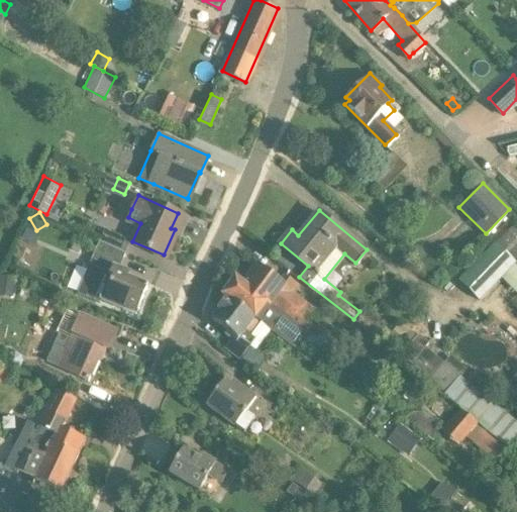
[(516,228),(512,224),(496,240),(495,239),(457,277),(479,297),(500,275),(516,291),(516,228)]
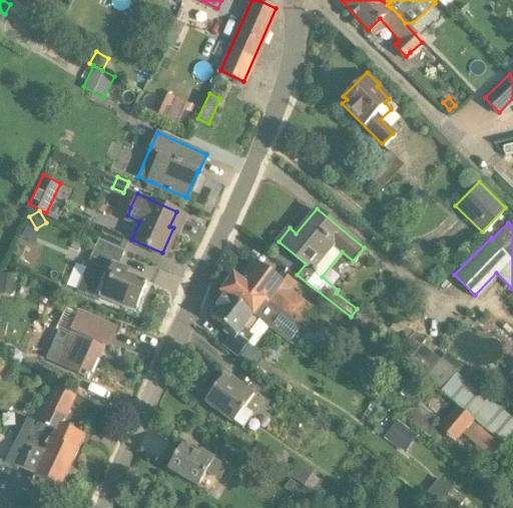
[(145,284),(125,276),(128,270),(118,266),(124,249),(99,238),(91,257),(77,288),(98,298),(100,295),(134,310),(135,307),(137,307),(139,301),(139,299),(145,284)]
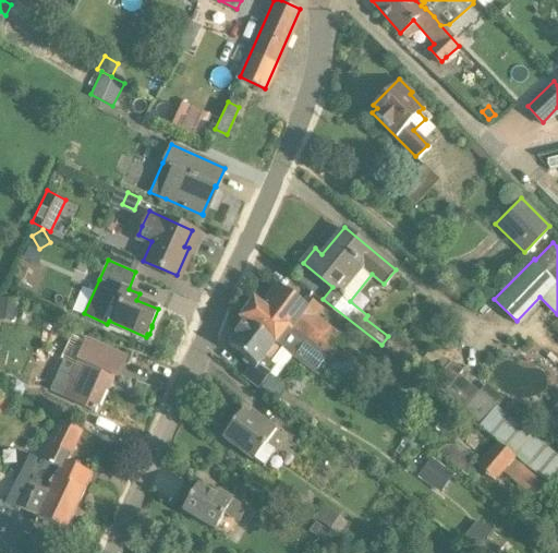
[(253,299),(241,315),(276,341),(281,346),(317,372),(344,336),(314,313),(320,305),(307,296),(302,302),(278,284),(262,305),(253,299)]
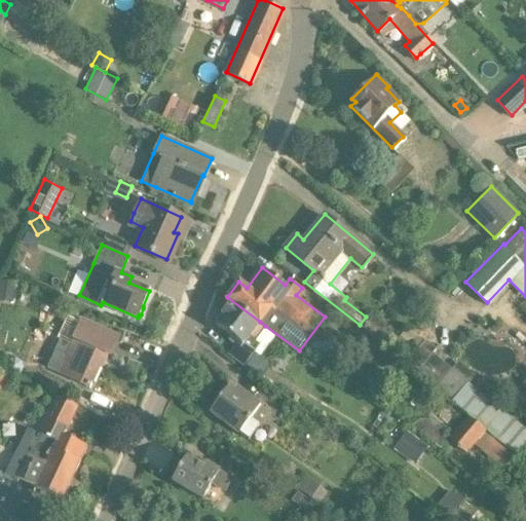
[(0,299),(12,301),(14,281),(0,277),(0,299)]
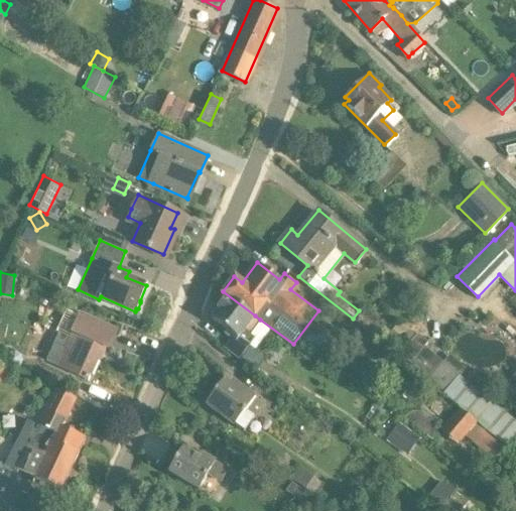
[(229,337),(223,344),(239,356),(255,335),(251,332),(260,320),(255,315),(223,291),(222,292),(225,294),(216,307),(218,308),(212,317),(227,329),(224,333),(229,337)]
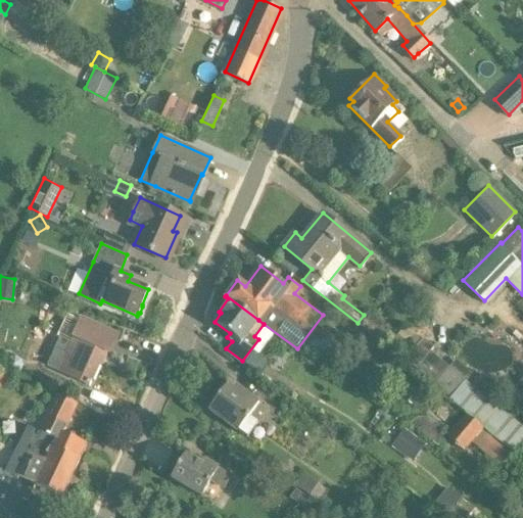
[(59,334),(47,363),(58,368),(57,369),(89,383),(91,380),(90,379),(104,348),(108,350),(116,334),(81,318),(70,339),(59,334)]
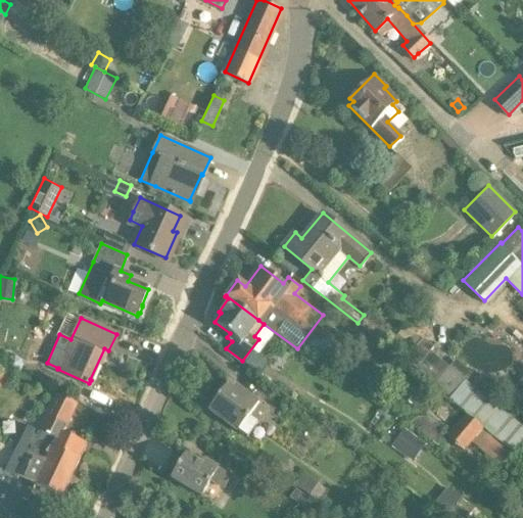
[(423,335),(405,356),(449,394),(448,395),(511,448),(522,458),(522,425),(466,378),(471,372),(455,358),(449,364),(430,347),(433,343),(423,335)]
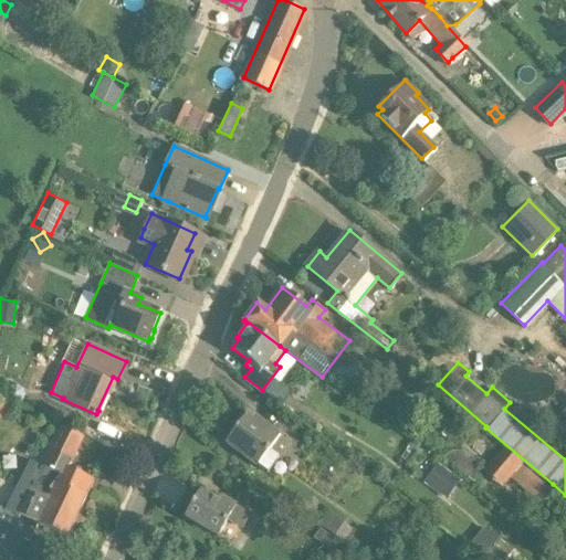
[(8,398),(14,401),(22,399),(25,392),(23,386),(18,382),(10,383),(6,390),(8,398)]
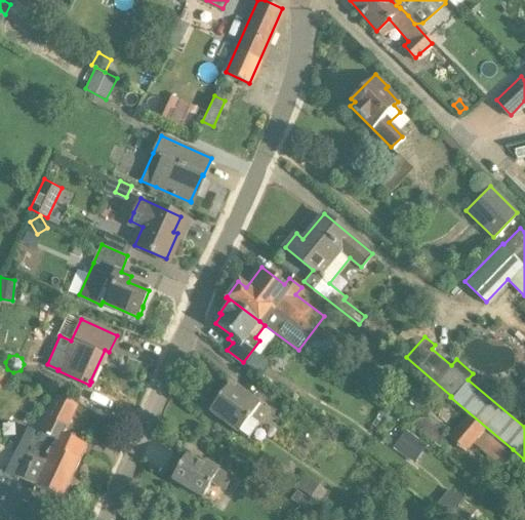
[(209,409),(247,437),(268,409),(234,385),(231,389),(227,386),(209,409)]
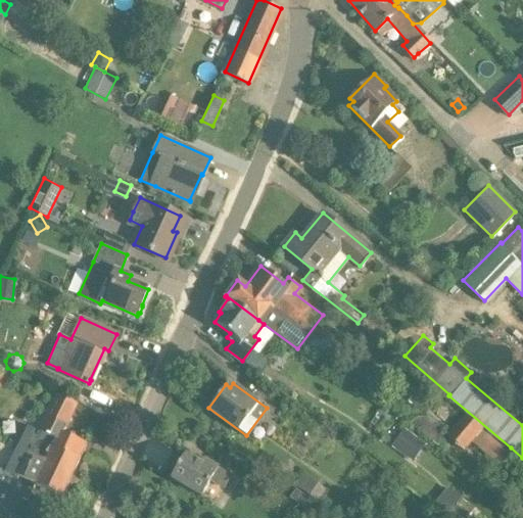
[(56,392),(38,428),(37,428),(36,430),(28,422),(20,438),(30,446),(29,450),(16,444),(16,445),(54,464),(72,472),(86,442),(61,431),(76,402),(56,392)]
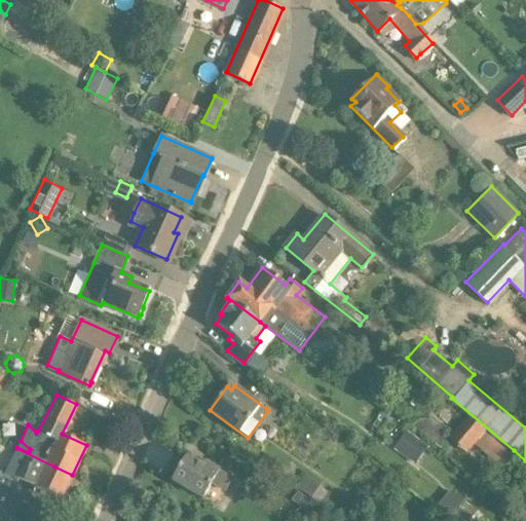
[(514,454),(467,414),(449,436),(466,450),(475,441),(503,466),(514,454)]
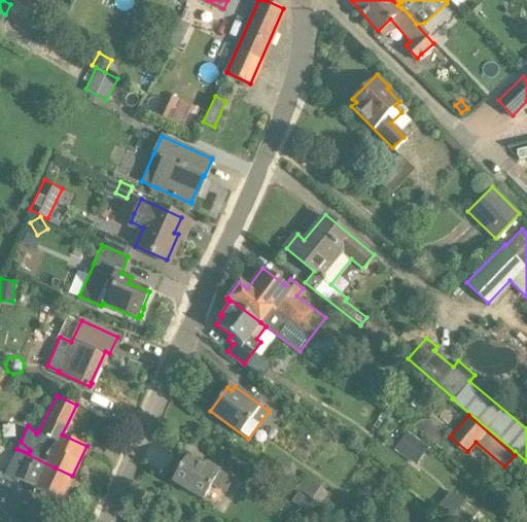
[(394,446),(416,462),(429,445),(409,428),(394,446)]
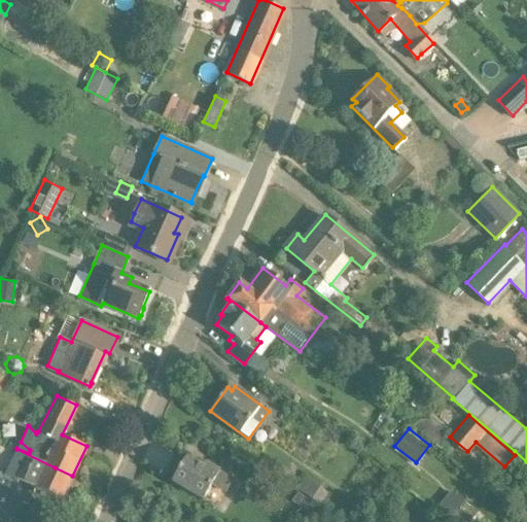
[(0,489),(20,499),(20,498),(10,494),(18,478),(61,498),(72,476),(55,467),(16,449),(5,472),(0,470),(0,489)]
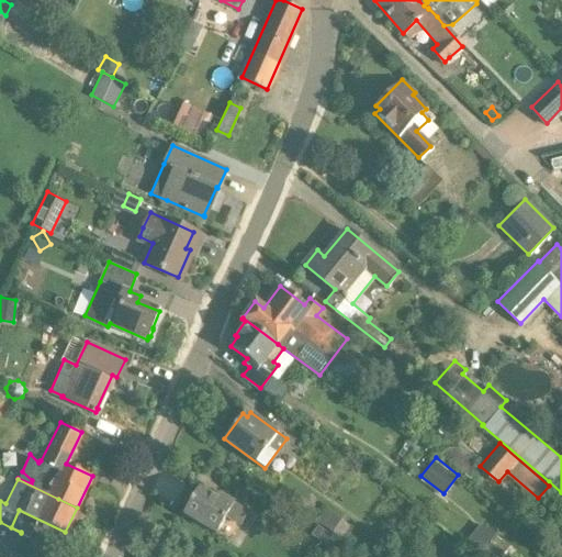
[(218,493),(216,498),(198,487),(182,512),(215,532),(226,514),(240,523),(247,511),(218,493)]
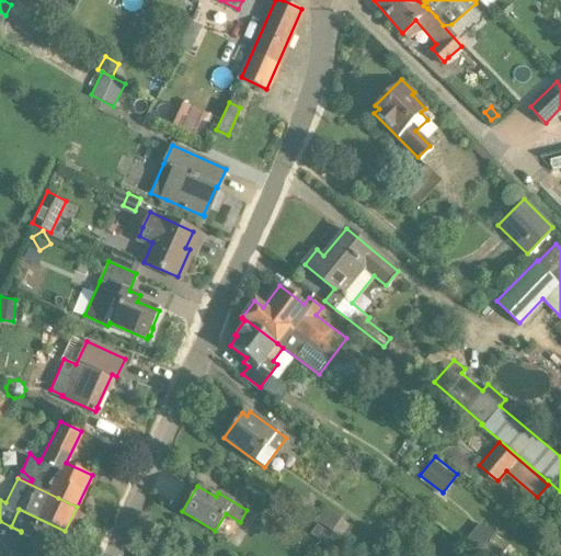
[(324,505),(317,517),(342,534),(350,522),(324,505)]
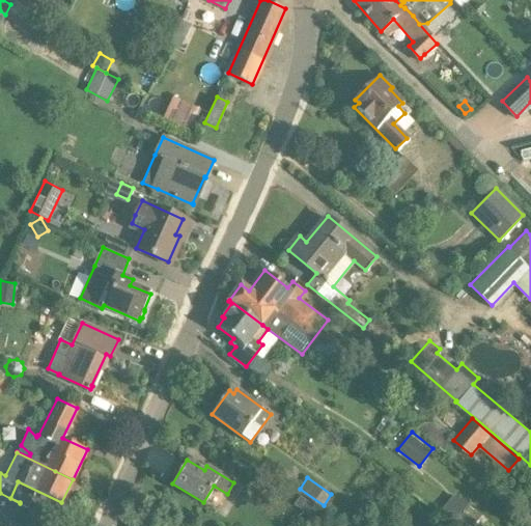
[(0,525),(5,525),(7,522),(10,524),(20,503),(0,493),(0,525)]
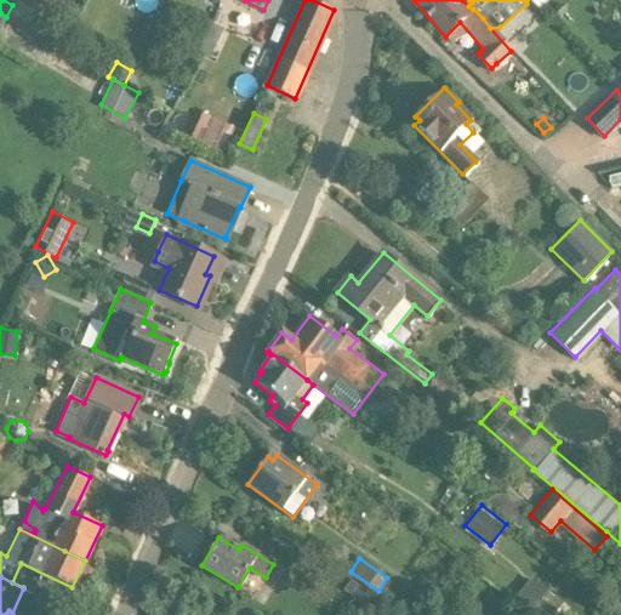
[(343,587),(366,603),(371,607),(377,598),(372,594),(351,578),(343,587)]
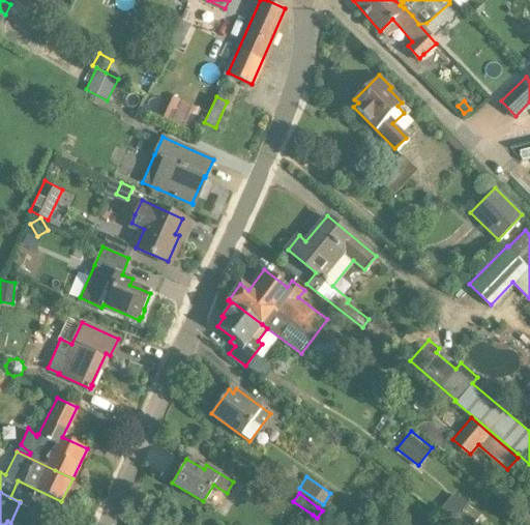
[(467,524),(473,524),(480,504),(447,494),(440,516),(467,524)]
